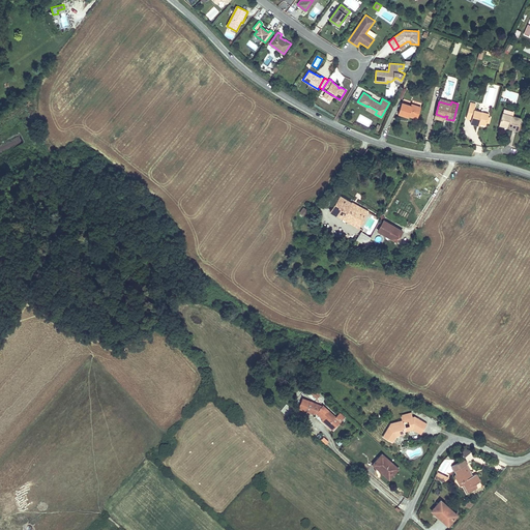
[(409,114),(417,117),(420,107),(411,104),(411,106),(402,102),(399,114),(408,117),(409,114)]
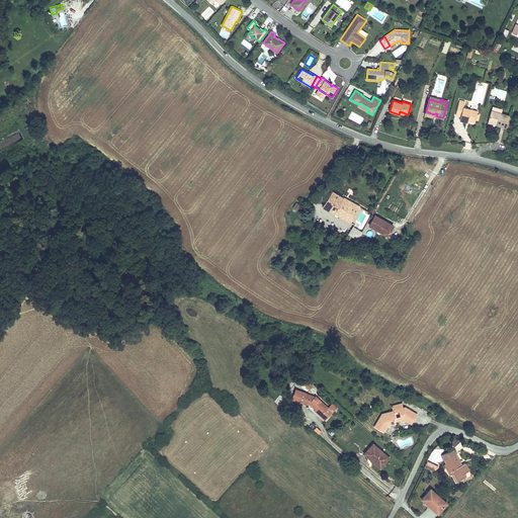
[(478,111),(463,107),(464,103),(459,102),(455,115),(460,116),(459,120),(467,122),(467,120),(475,122),(476,120),(478,120),(479,114),(477,114),(478,111)]
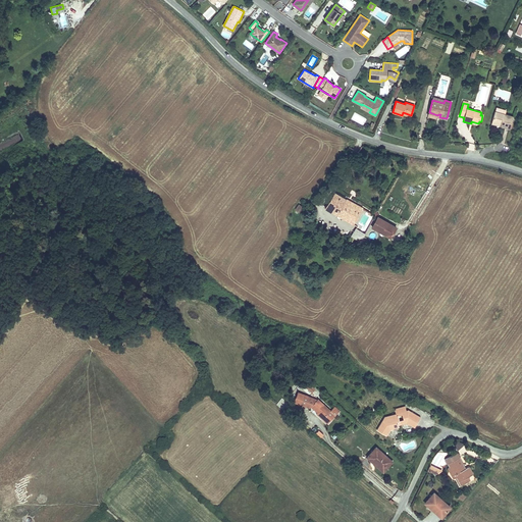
[(505,113),(496,111),(494,111),(491,120),(501,123),(501,125),(510,127),(513,116),(505,113)]
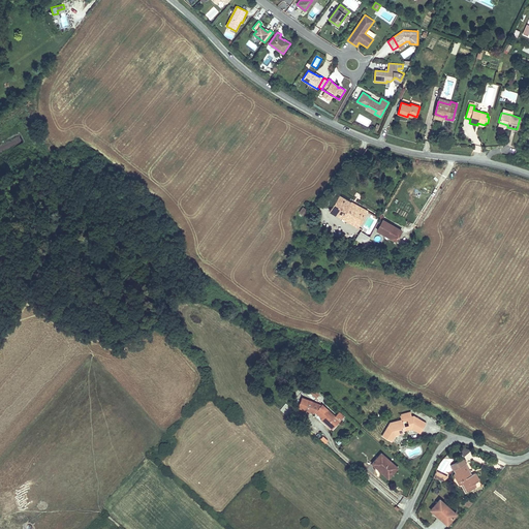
[(392,225),(340,196),(330,213),(355,227),(358,223),(362,224),(359,229),(363,231),(362,232),(374,240),(379,231),(385,235),(392,225)]
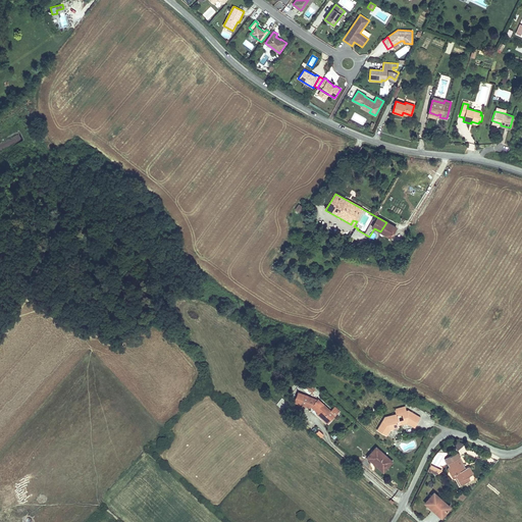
[(399,228),(386,222),(380,231),(393,239),(399,228)]
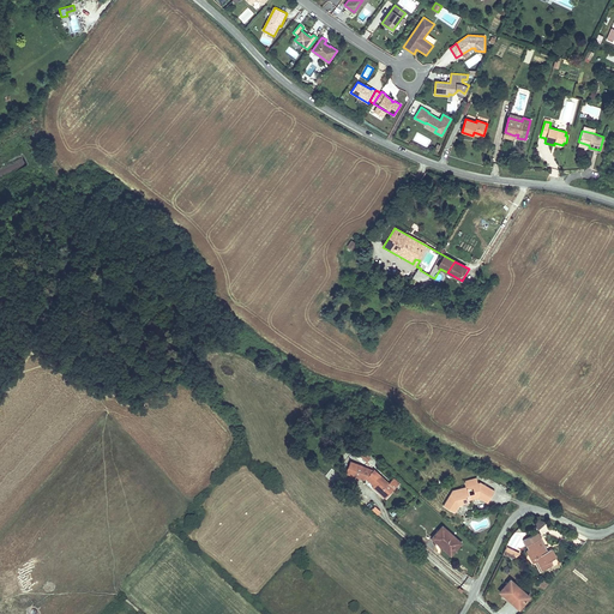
[(503,269),(494,264),(491,270),(487,266),(485,271),(488,274),(497,280),(503,269)]
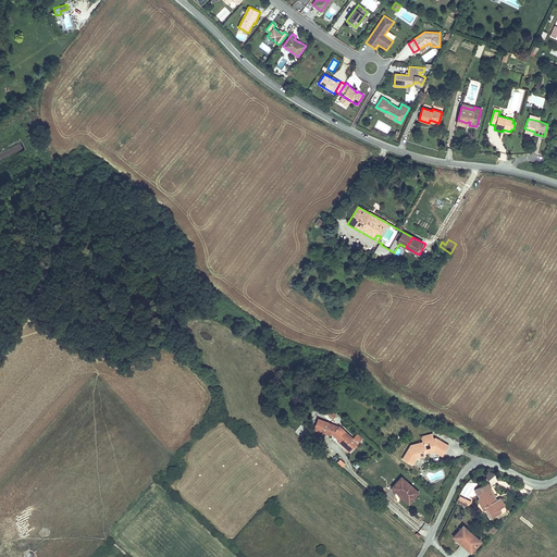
[(450,254),(443,248),(438,255),(446,260),(450,254)]
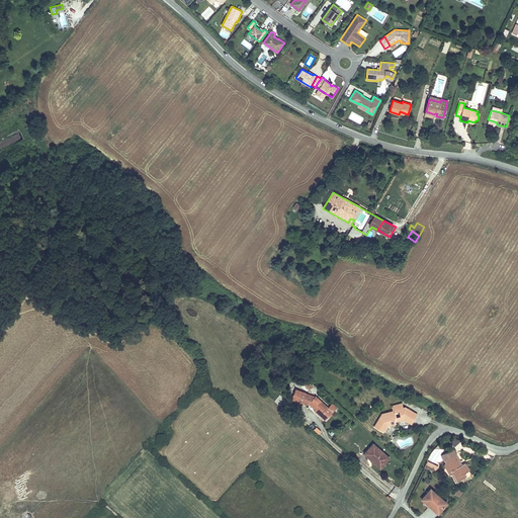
[(307,380),(303,384),(309,390),(313,385),(307,380)]
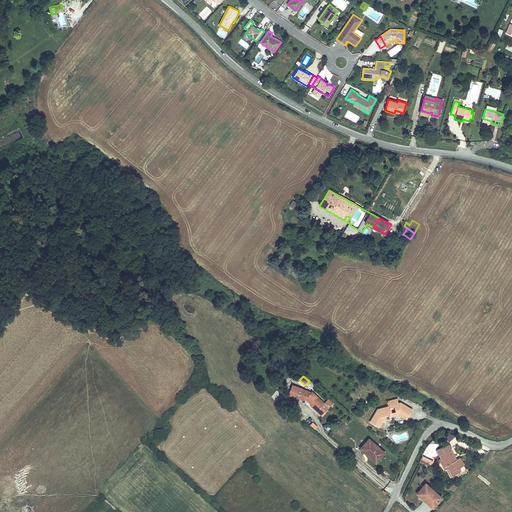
[(324,409),(330,402),(317,391),(311,398),(317,404),(324,409)]
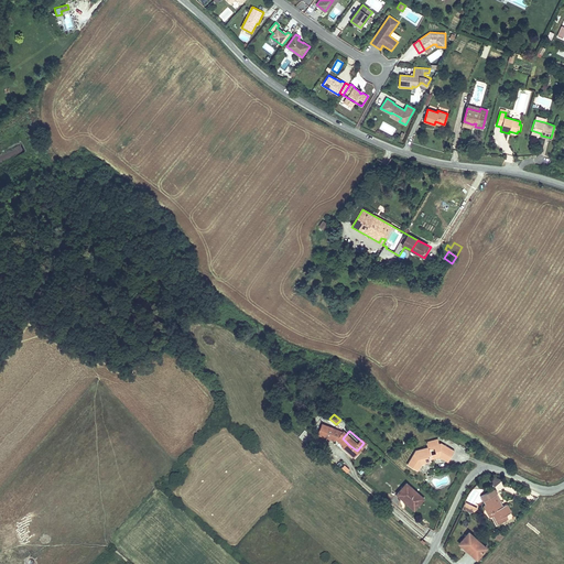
[(445,454),(453,457),(459,445),(445,438),(443,440),(441,435),(430,440),(432,444),(440,441),(440,442),(437,444),(440,448),(443,447),(445,454)]
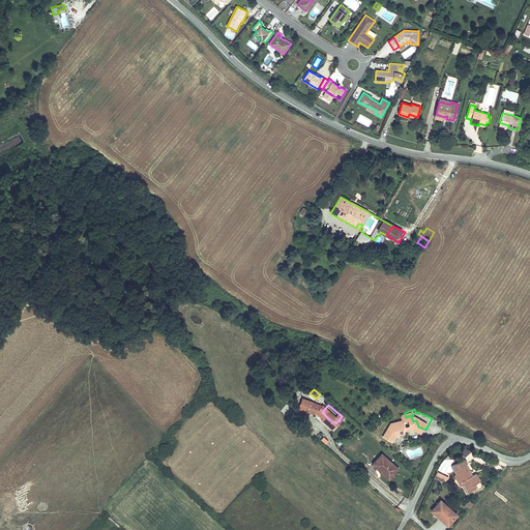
[(347,420),(342,416),(335,423),(328,418),(327,419),(339,429),(347,420)]
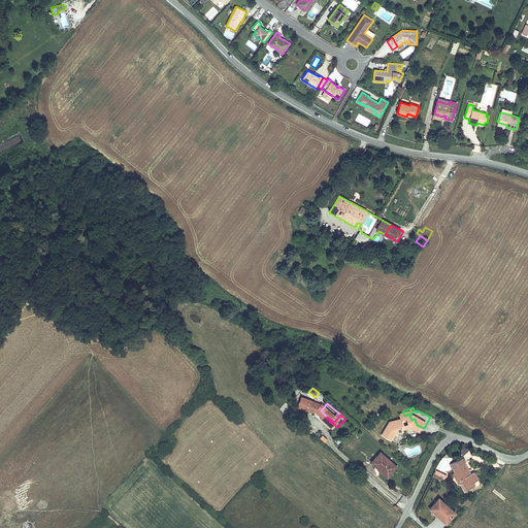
[(407,420),(405,417),(404,417),(400,419),(400,421),(397,423),(392,421),(387,434),(397,438),(400,432),(399,429),(402,428),(403,431),(408,429),(408,428),(406,424),(407,420)]
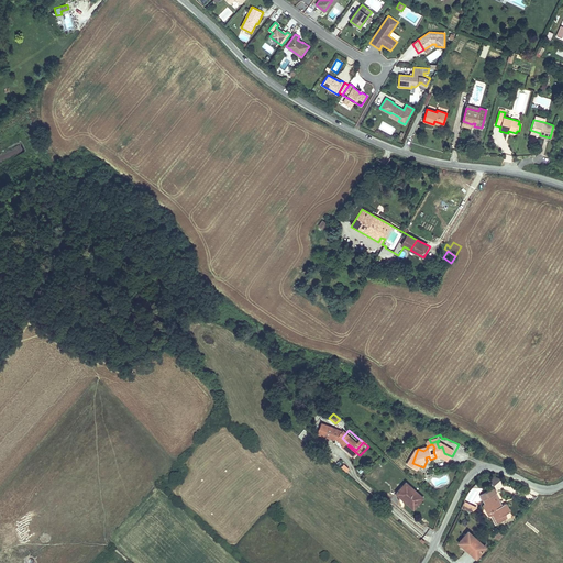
[(442,446),(439,448),(440,449),(433,452),(435,456),(444,453),(442,446)]
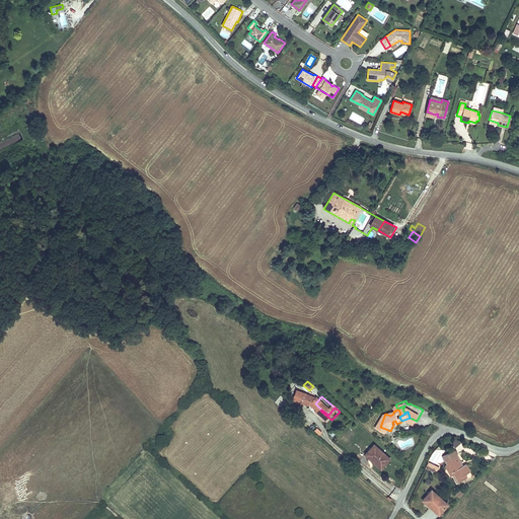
[(397,458),(380,444),(371,454),(375,457),(386,467),(390,462),(392,463),(397,458)]
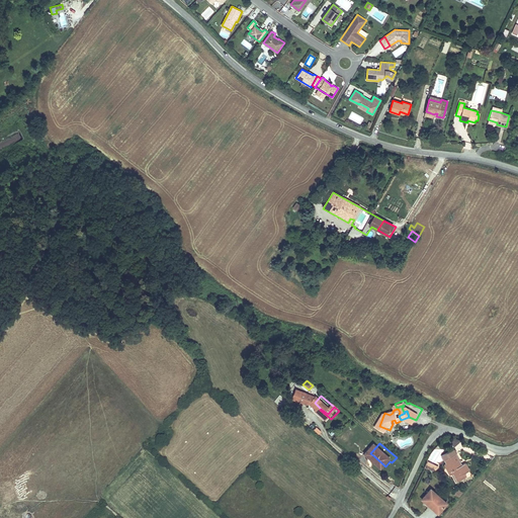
[(465,462),(457,448),(446,454),(454,469),(455,468),(460,480),(468,476),(466,471),(471,468),(467,461),(465,462)]
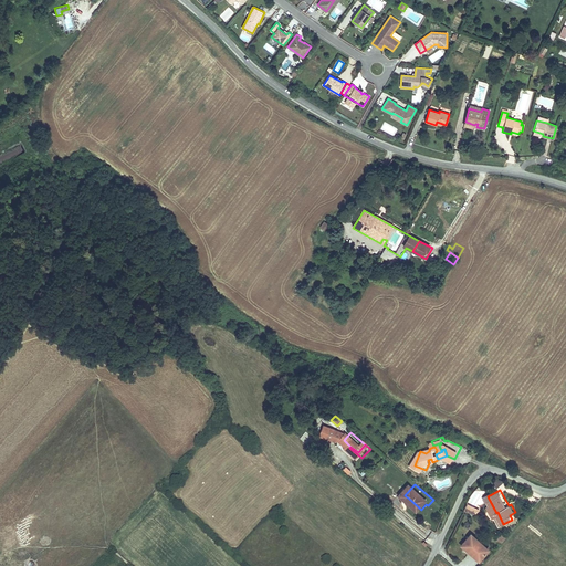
[(467,504),(463,512),(475,515),(478,509),(467,504)]
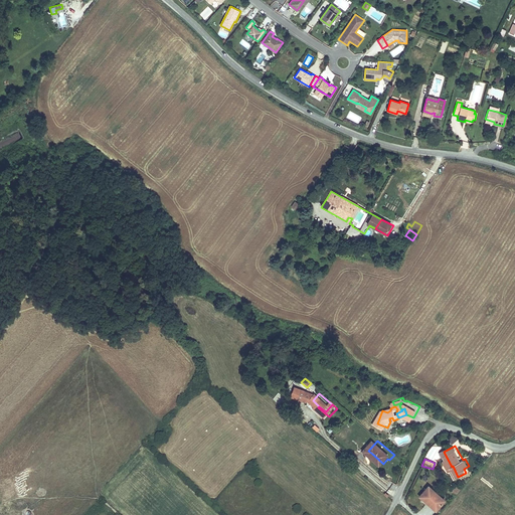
[(449,502),(434,489),(424,499),(440,512),(449,502)]
